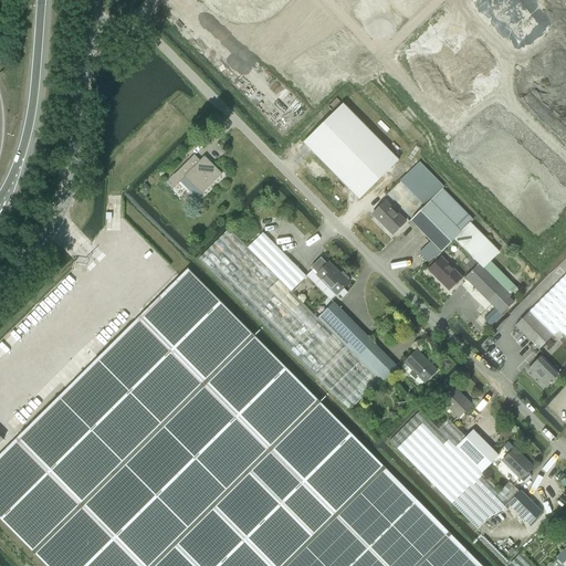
[(343,104),(303,143),(359,200),(398,160),(343,104)]
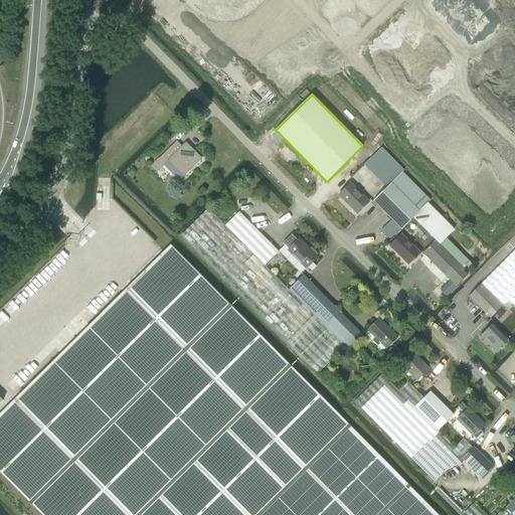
[(168,161),(183,176),(201,158),(185,143),(178,150),(173,145),(152,166),(157,171),(168,161)]
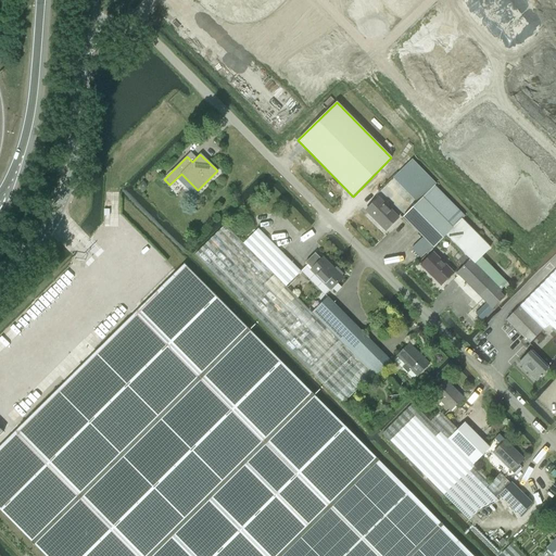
[(408,162),(393,178),(418,202),(403,217),(422,238),(415,244),(412,249),(419,257),(424,253),(427,251),(429,253),(433,249),(445,236),(453,228),(462,219),(464,217),(433,187),(408,162)]
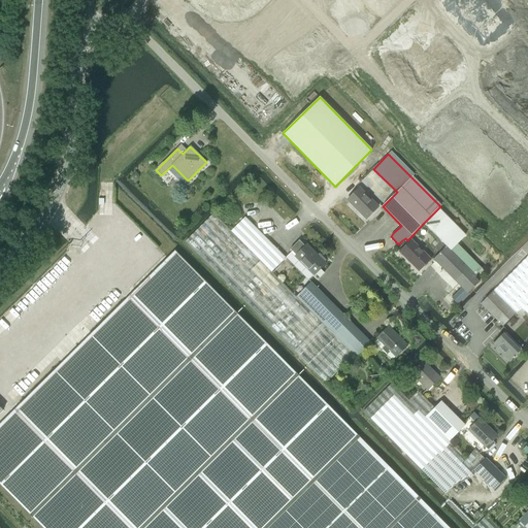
[(136,172),(132,176),(131,176),(136,182),(140,177),(136,172)]
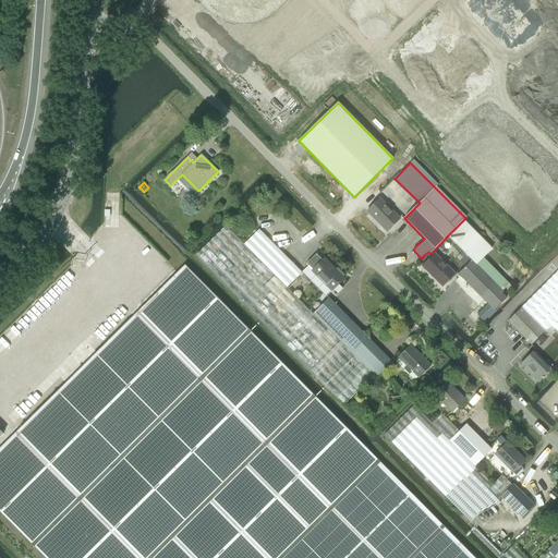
[(387,231),(399,219),(379,199),(366,211),(387,231)]
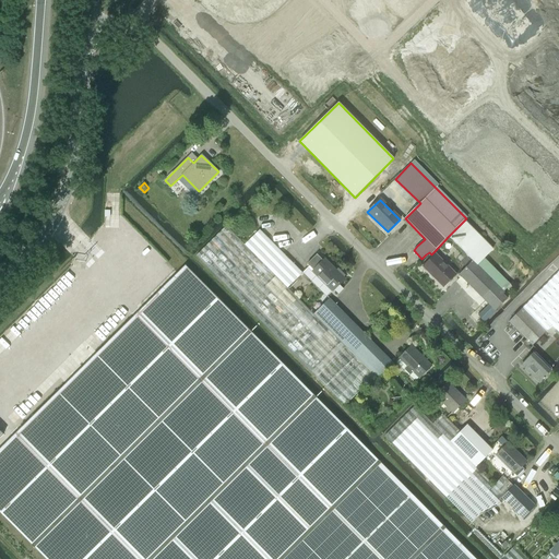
[(448,237),(473,261),(478,266),(485,259),(494,250),(464,221),(455,229),(448,237)]
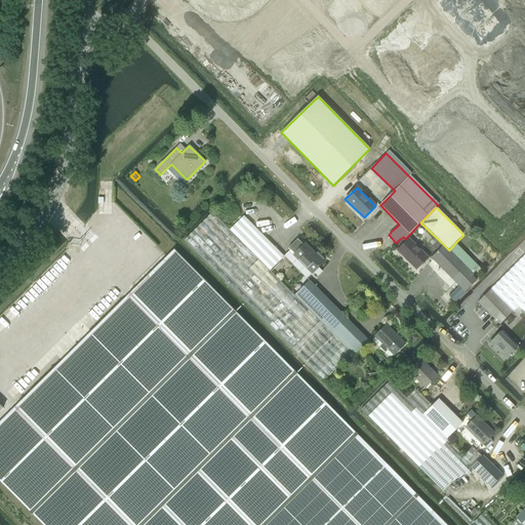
[(212,212),(184,240),(324,381),(352,354),(332,333),(324,325),(320,321),(294,295),(270,271),(230,230),(212,212)]
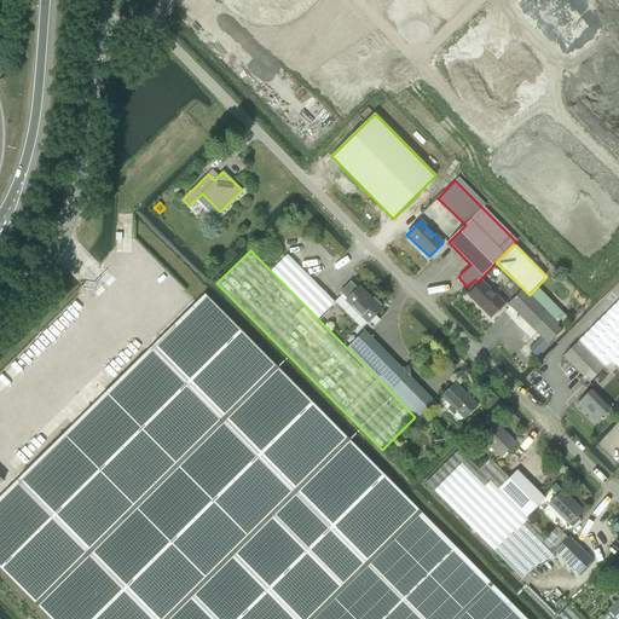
[(271,271),(318,319),(334,302),(288,255),(271,271)]
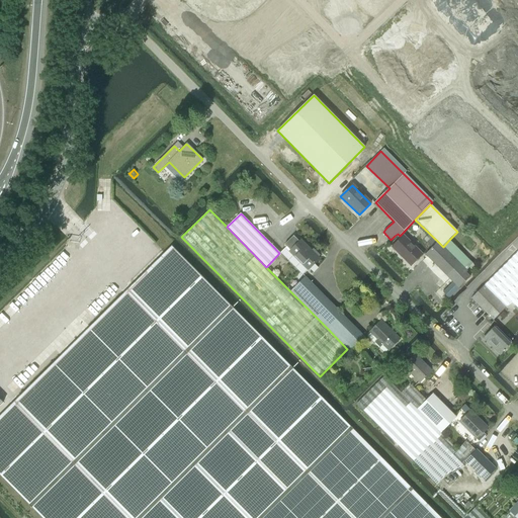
[(410,266),(422,254),(403,236),(392,247),(410,266)]
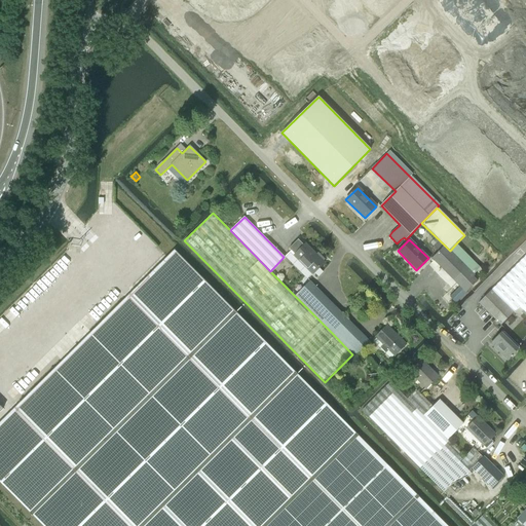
[(298,240),(289,249),(295,254),(294,255),(312,274),(324,263),(323,261),(325,259),(317,253),(315,255),(305,243),(303,246),(298,240)]
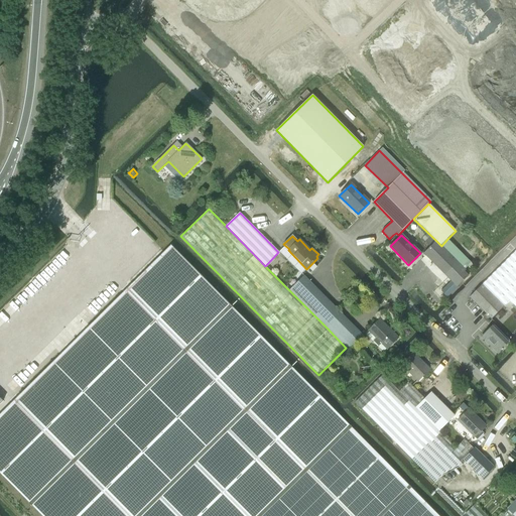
[(447,239),(441,246),(470,274),(476,268),(447,239)]
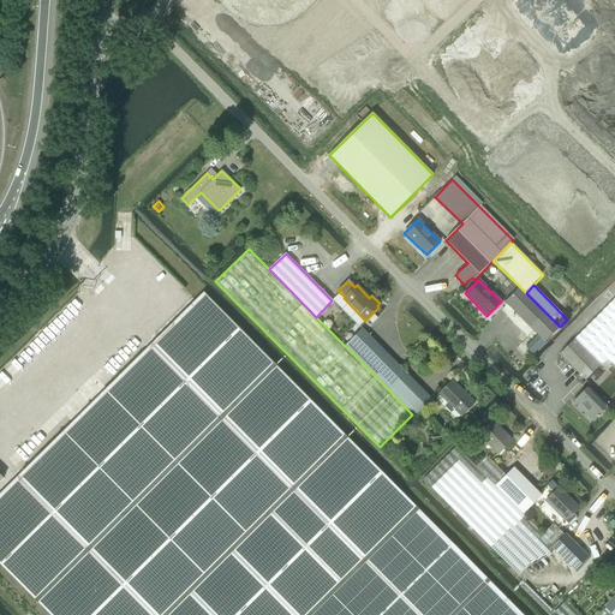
[(520,287),(505,303),(538,335),(526,347),(532,354),(544,342),(560,327),(526,293),(520,287)]
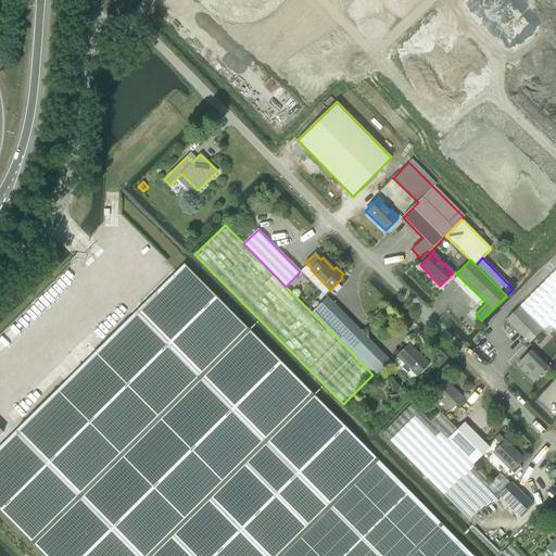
[(185,265),(0,446),(0,509),(46,555),(472,555),(377,459),(365,446),(362,444),(186,266),(185,265)]
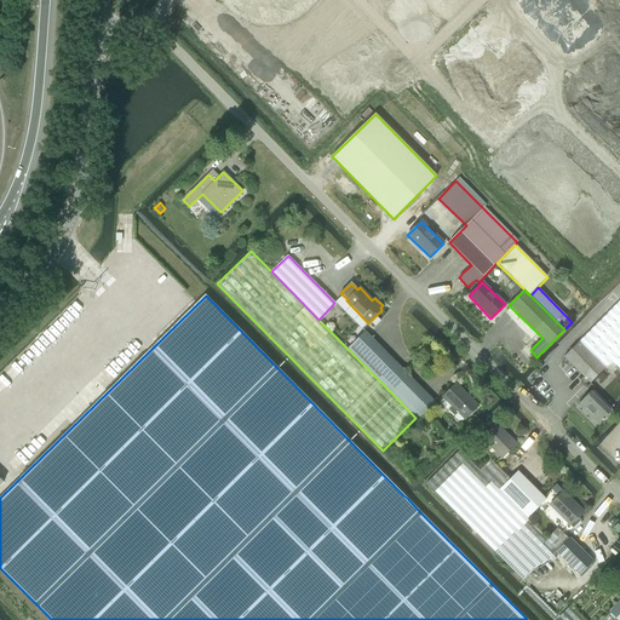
[(619,300),(579,342),(606,368),(609,363),(612,361),(619,368),(619,300)]
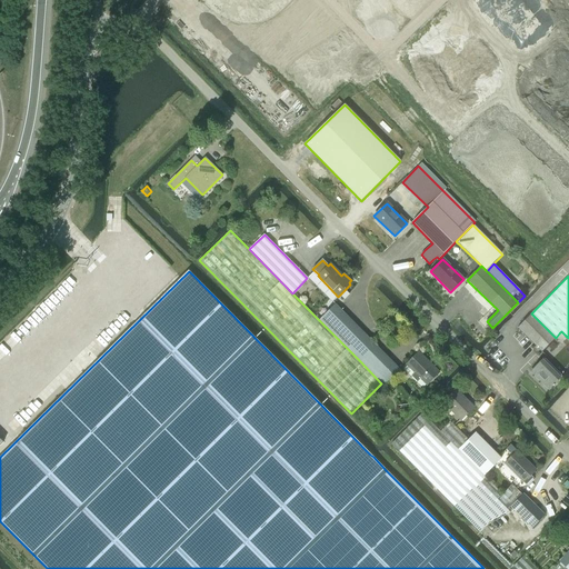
[(335,305),(319,320),(347,348),(351,352),(360,361),(376,346),(362,332),(335,305)]
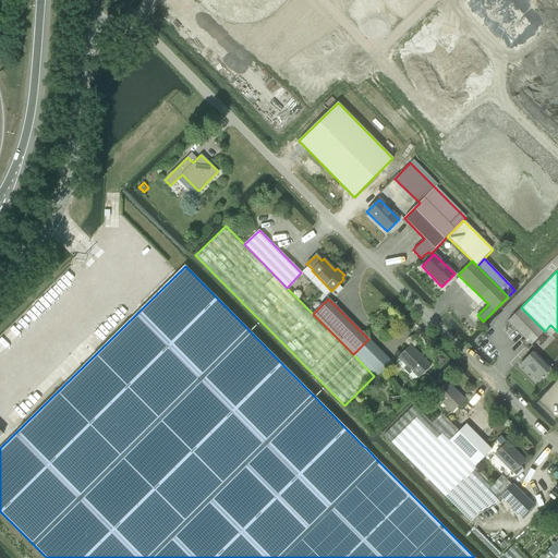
[(521,308),(508,323),(531,346),(544,331),(521,308)]
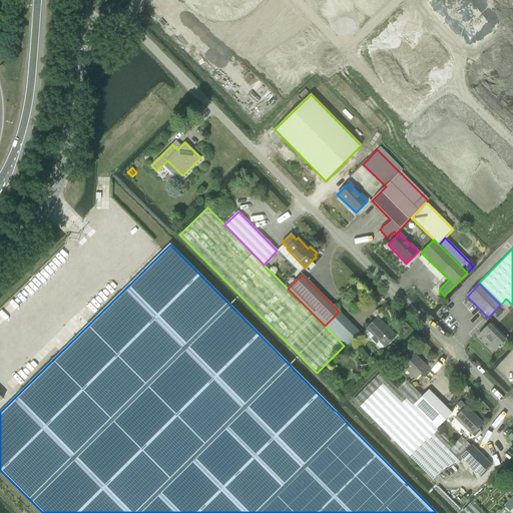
[(339,312),(325,326),(344,346),(346,348),(361,334),(339,312)]
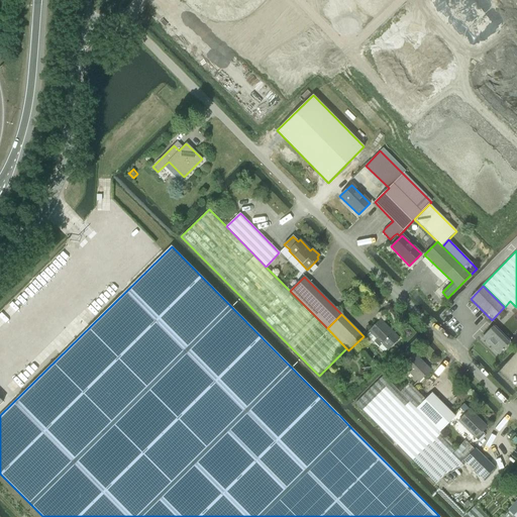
[(388,349),(398,338),(380,320),(369,331),(388,349)]
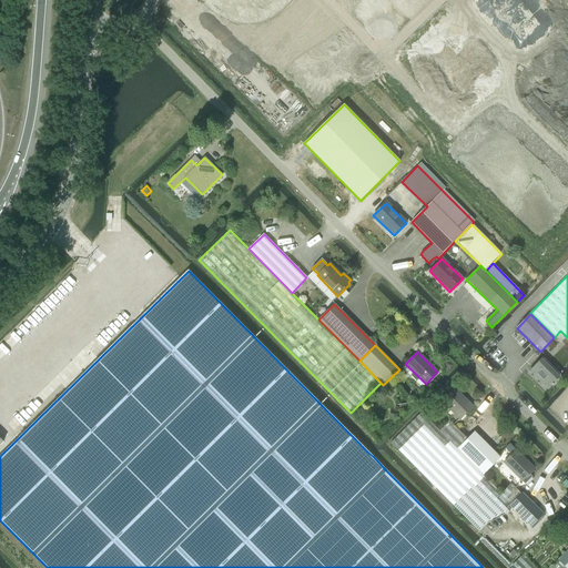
[(547,388),(558,377),(540,359),(529,371),(547,388)]
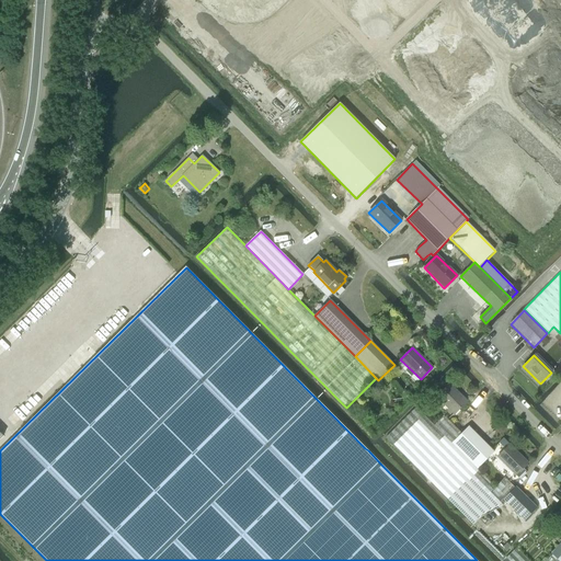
[(454,414),(467,402),(449,384),(436,397),(454,414)]
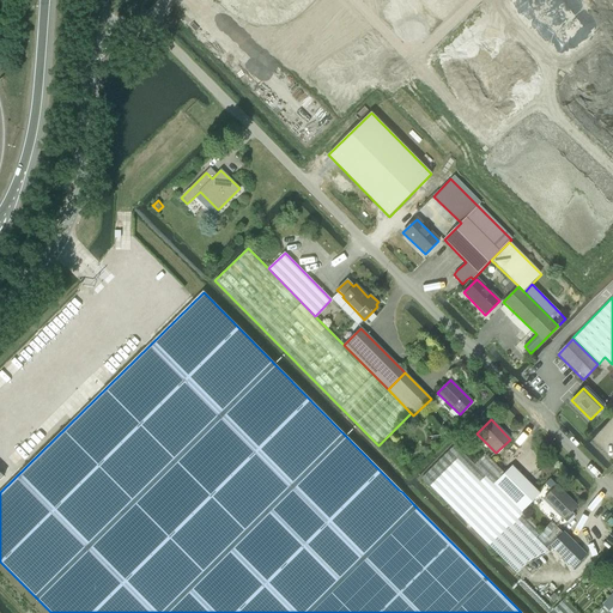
[(454,447),(422,479),(516,574),(528,563),(548,552),(546,550),(550,546),(562,534),(551,523),(541,534),(521,514),(540,495),(511,467),(503,475),(485,456),(474,467),(454,447)]
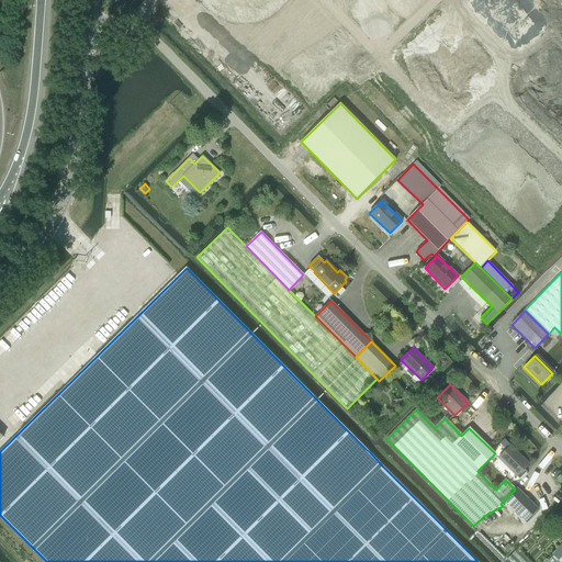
[(516,476),(529,463),(510,446),(497,458),(516,476)]
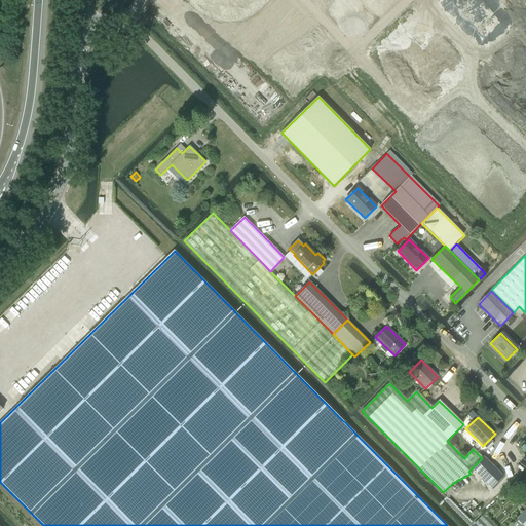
[(482,458),(472,468),(491,489),(503,477),(483,456),(482,458)]
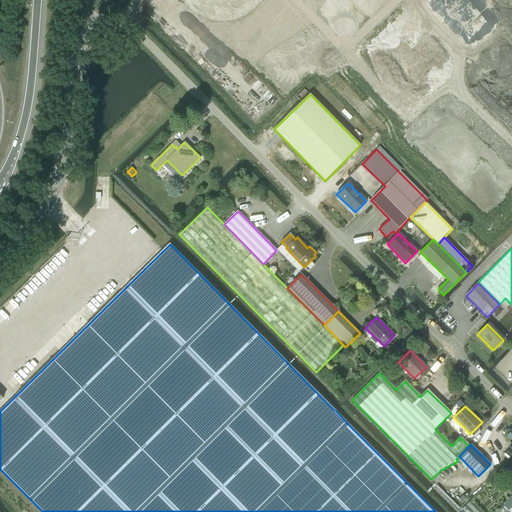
[(481,511),(471,501),(462,510),(463,511),(511,511),(511,495),(509,499),(503,505),(505,506),(499,511),(481,511)]
